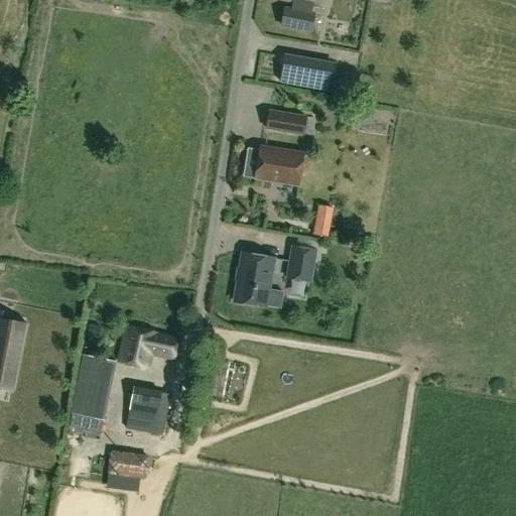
[(321,0),(287,0),(293,1),(291,10),(284,9),(281,24),(310,30),(313,14),(310,14),(312,5),(321,6),(321,0)]
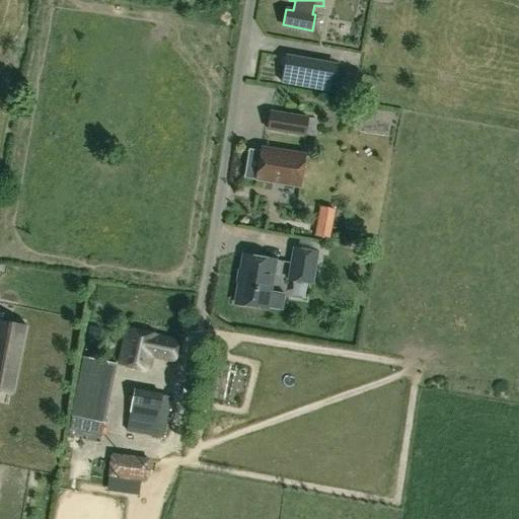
[(320,60),(315,87),(331,90),(337,63),(320,60)]
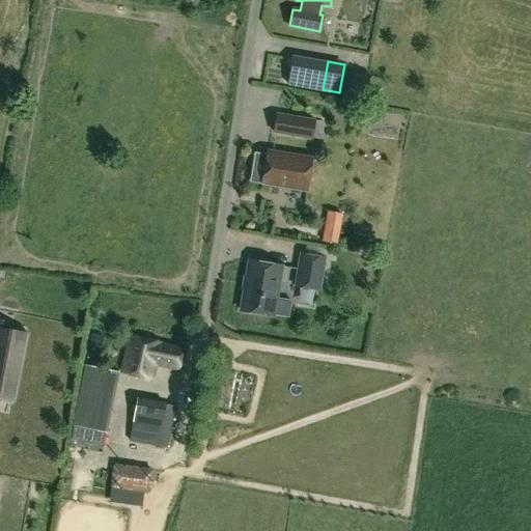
[(311,139),(311,138),(319,139),(322,121),(315,120),(315,119),(276,112),(273,132),(311,139)]
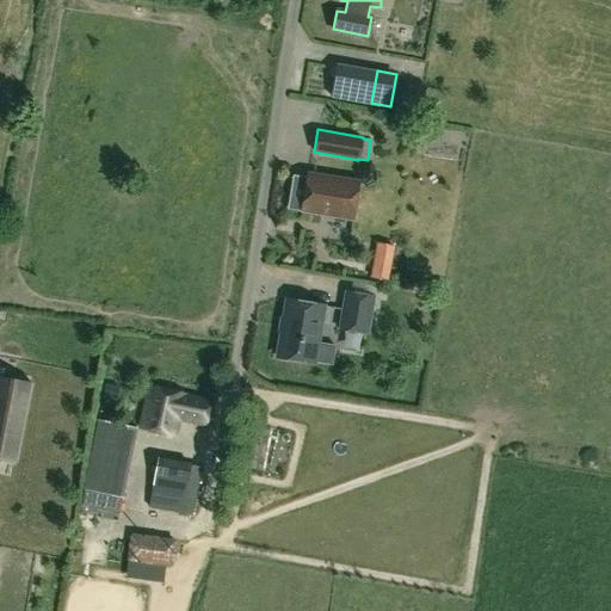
[(288,208),(301,210),(301,211),(352,220),(358,181),(308,173),(307,178),(292,176),(288,208)]
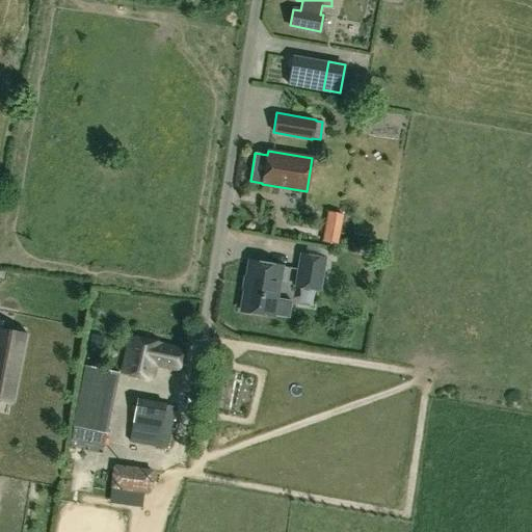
[(299,253),(293,287),(320,291),(325,257),(299,253)]
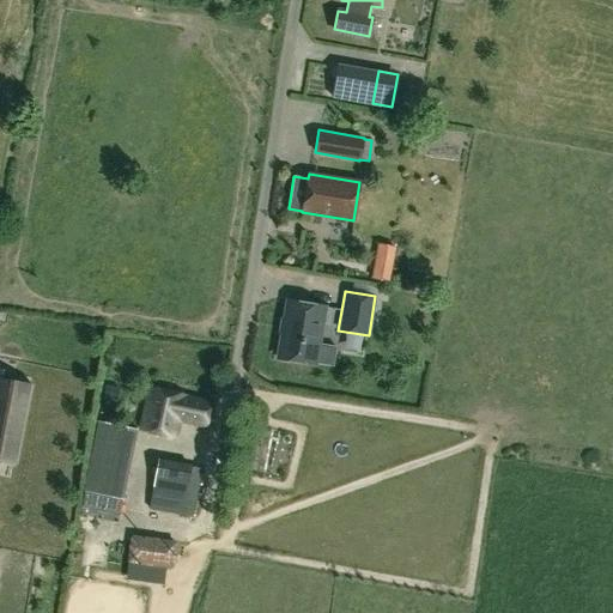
[(325,307),(286,301),(277,357),(315,363),(325,307)]
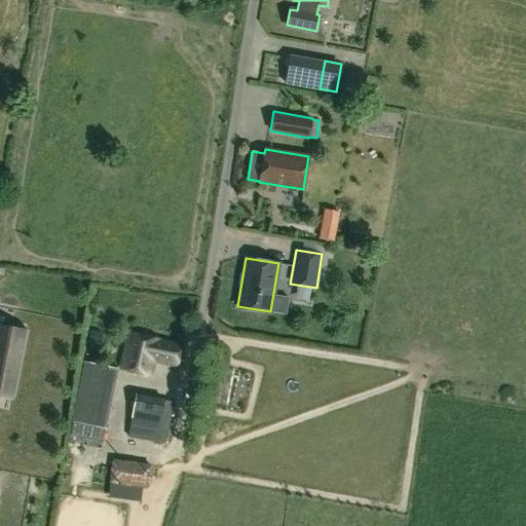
[(0,324),(0,398),(10,401),(26,330),(0,324)]
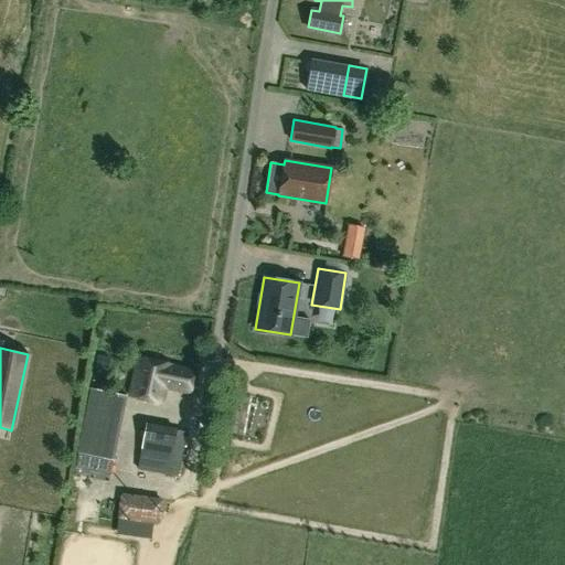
[(94,365),(108,369),(110,356),(97,354),(94,365)]
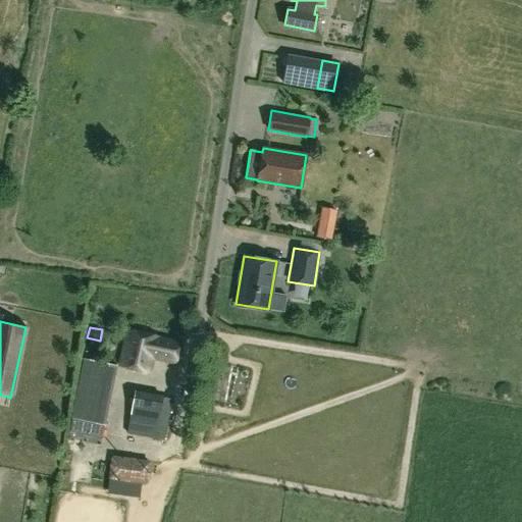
[(175,363),(179,343),(158,338),(158,337),(125,331),(119,364),(150,370),(152,358),(175,363)]
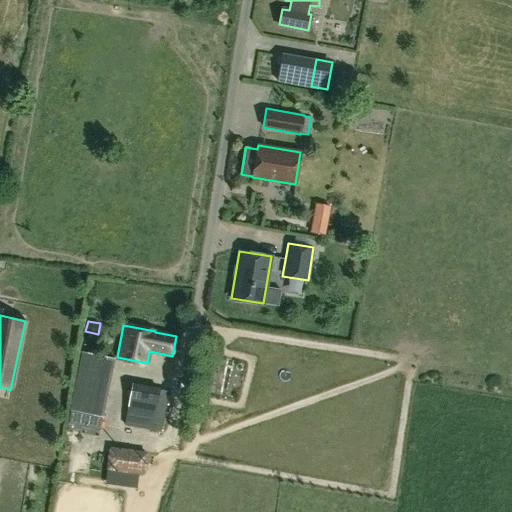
[(81,351),(69,410),(102,417),(114,358),(81,351)]
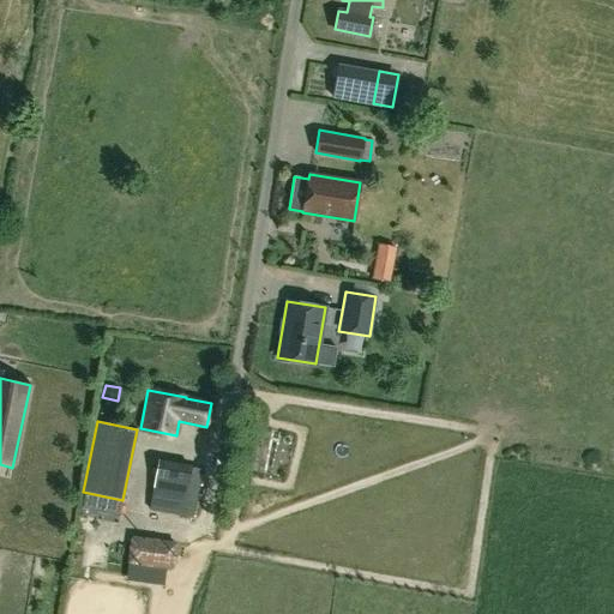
[(193,518),(202,469),(158,461),(149,511),(193,518)]
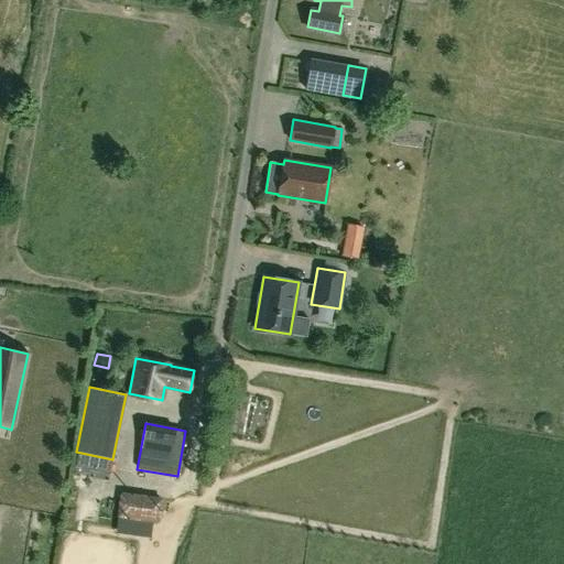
[(162,498),(120,492),(117,518),(159,523),(162,498)]
